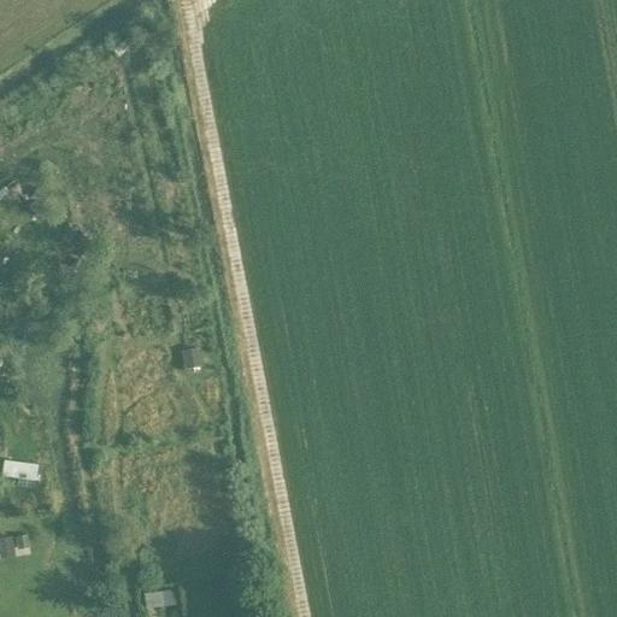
[(199,364),(198,350),(183,351),(184,365),(199,364)]
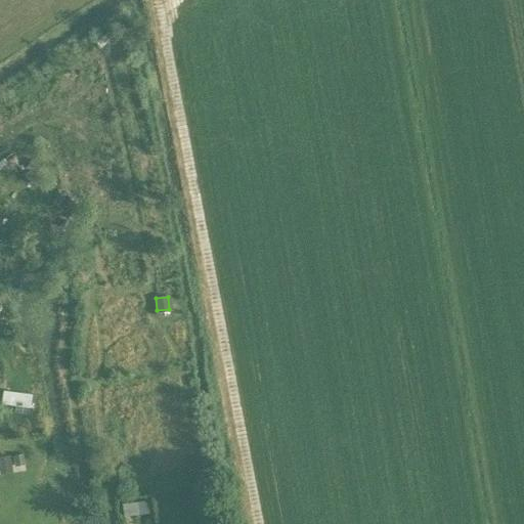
[(14,406),(16,393),(3,391),(1,405),(14,406)]
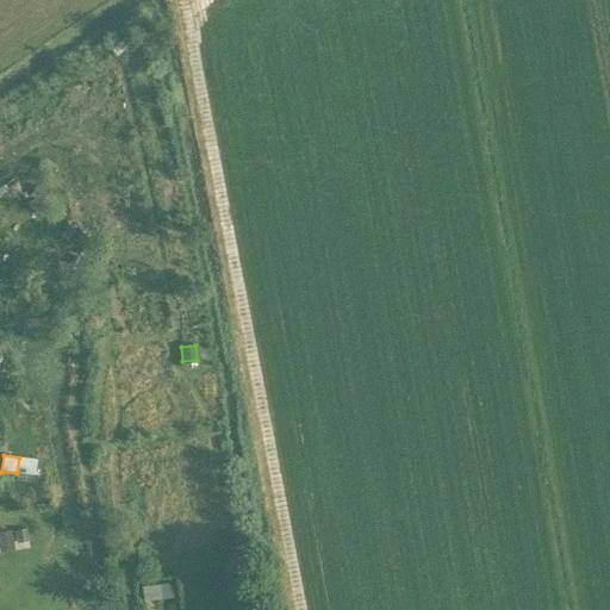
[(17,530),(18,540),(27,539),(26,529),(17,530)]
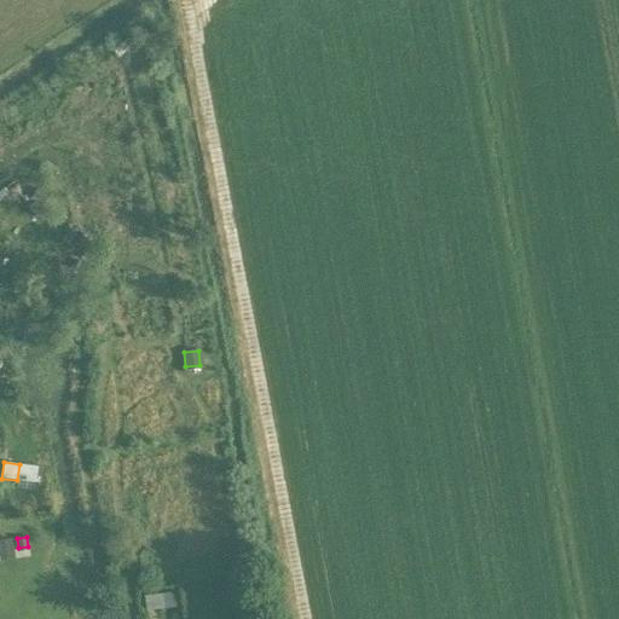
[(12,538),(0,539),(0,551),(13,550),(12,538)]
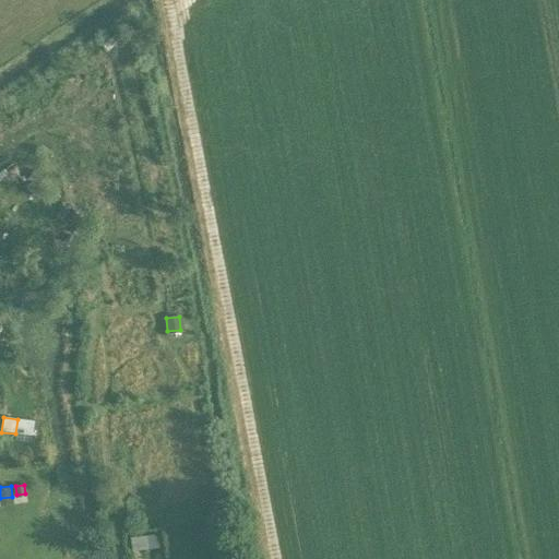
[(147,550),(146,536),(129,538),(131,551),(147,550)]
